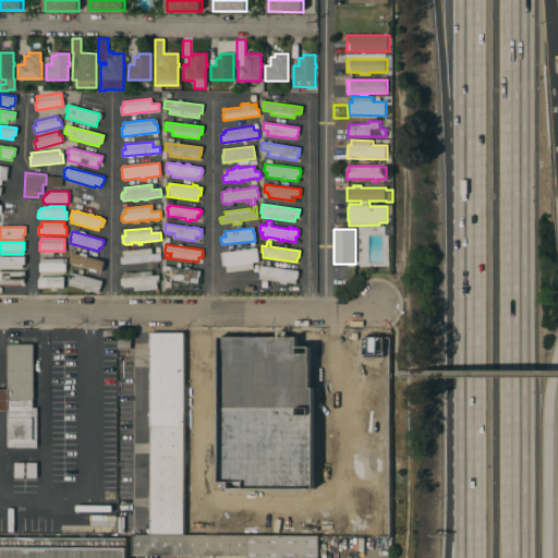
[(227,273),(227,266),(222,266),(220,253),(227,253),(227,251),(230,251),(231,252),(235,251),(235,250),(240,250),(240,251),(242,251),(242,249),(246,249),(246,250),(251,250),(251,247),(255,247),(255,249),(257,249),(257,251),(258,251),(259,254),(258,254),(258,257),(259,257),(259,259),(258,259),(259,262),(253,263),(254,269),(227,273)]
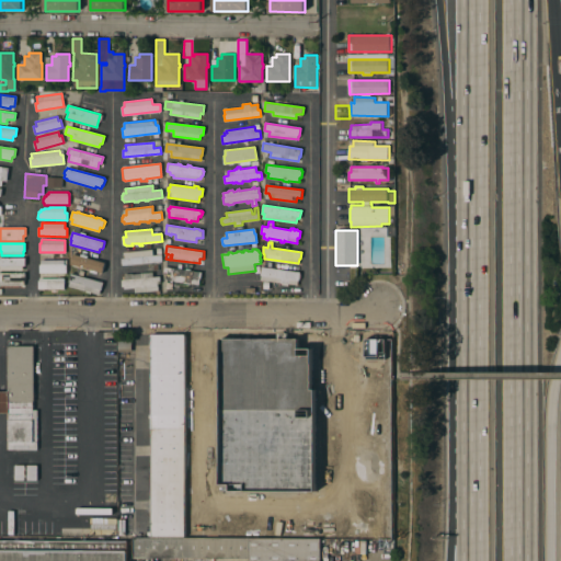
[(122,265),(122,259),(125,259),(124,252),(152,250),(153,255),(162,255),(162,262),(158,262),(158,268),(155,268),(155,263),(122,265)]
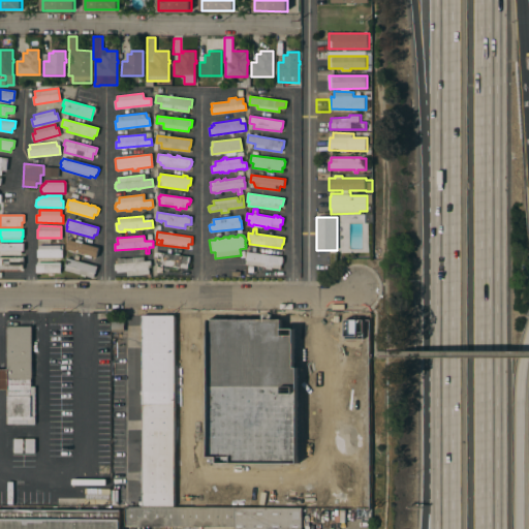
[(97,247),(96,253),(95,253),(94,258),(80,254),(79,255),(72,253),(72,252),(67,251),(68,246),(67,245),(68,240),(97,247)]
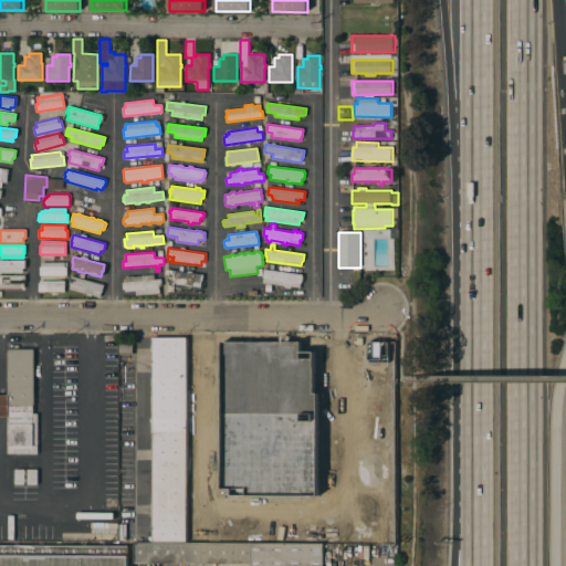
[(0,260),(25,260),(25,269),(23,269),(23,273),(0,273),(0,260)]
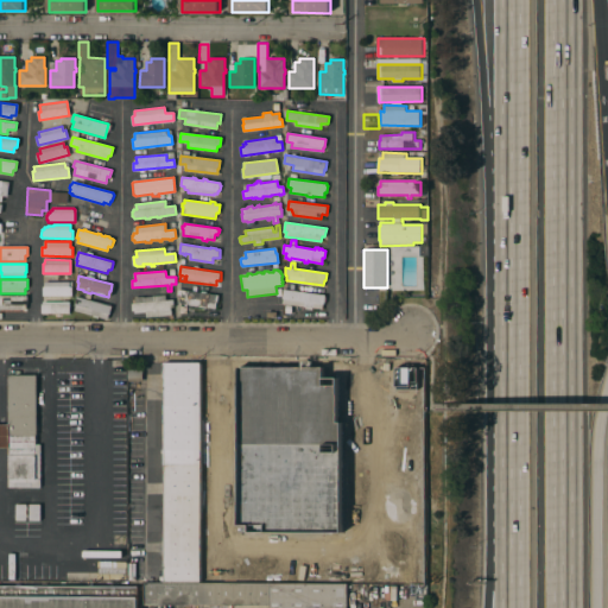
[(43,296),(43,295),(43,289),(43,287),(44,287),(44,282),(69,282),(69,283),(73,283),(73,296),(43,296)]
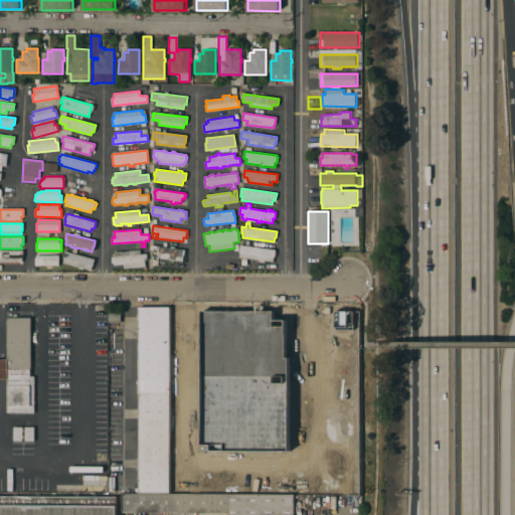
[(185,249),(184,255),(183,255),(183,261),(174,260),(174,261),(168,261),(169,260),(157,258),(151,256),(152,251),(150,251),(151,245),(185,249)]
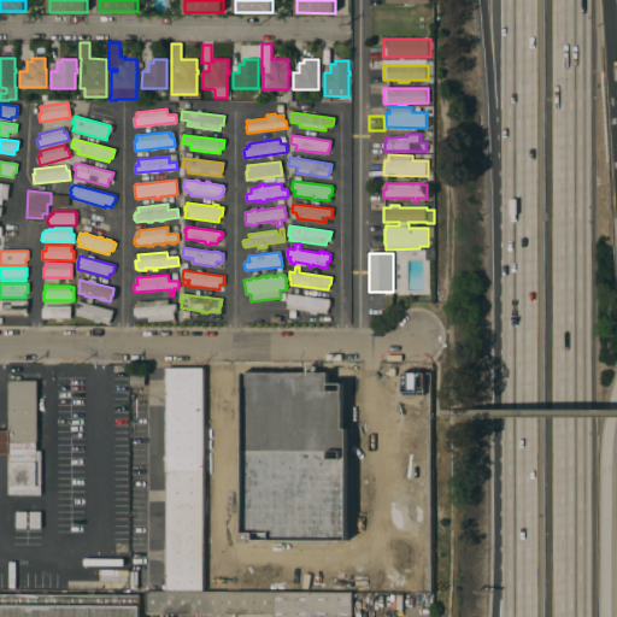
[(330,299),(330,300),(330,301),(330,307),(329,306),(329,309),(328,309),(328,313),(317,312),(317,315),(310,313),(310,311),(287,309),(288,303),(287,303),(288,294),(330,299)]
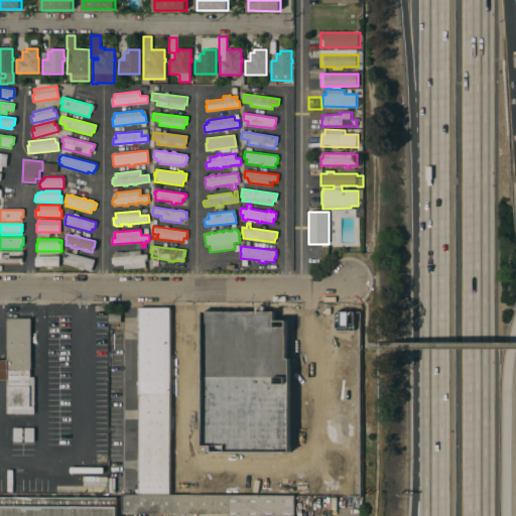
[(95,260),(93,267),(92,267),(91,271),(84,269),(84,270),(79,269),(79,267),(63,263),(65,259),(63,259),(66,252),(72,254),(74,249),(78,250),(77,255),(95,260)]
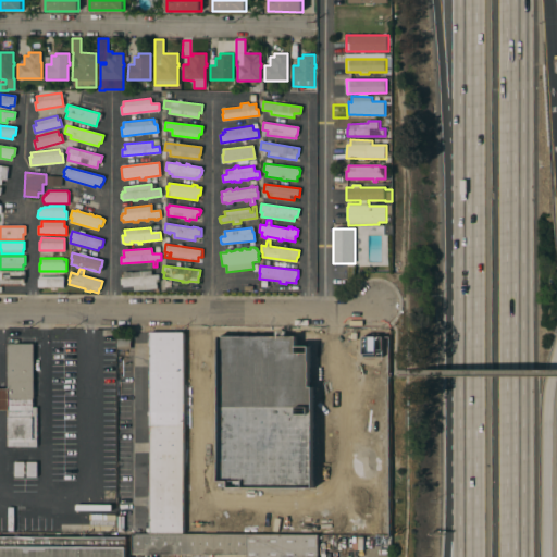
[(151,270),(152,274),(156,274),(159,274),(160,281),(157,282),(158,288),(134,291),(134,286),(123,287),(123,285),(122,285),(121,277),(124,277),(124,273),(151,270)]
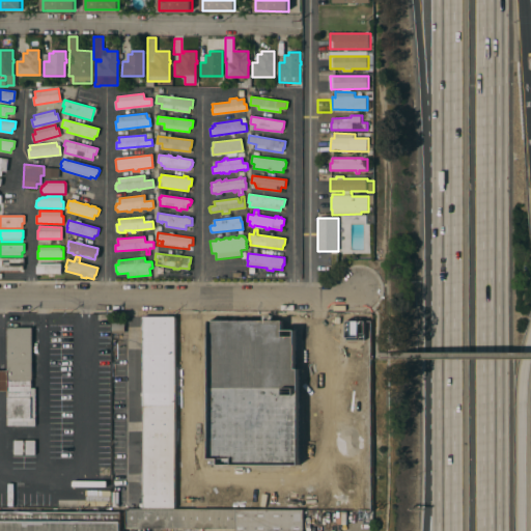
[(0,258),(24,258),(24,259),(25,259),(25,264),(24,264),(24,266),(23,266),(23,271),(0,271),(0,258)]
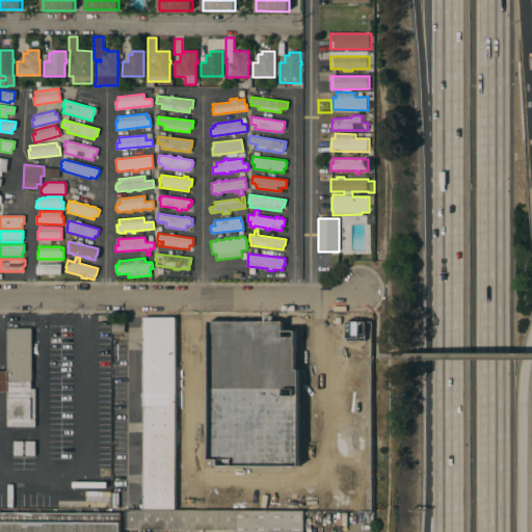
[(43,274),(43,275),(37,275),(37,274),(36,274),(36,266),(37,266),(37,264),(61,264),(61,274),(43,274)]
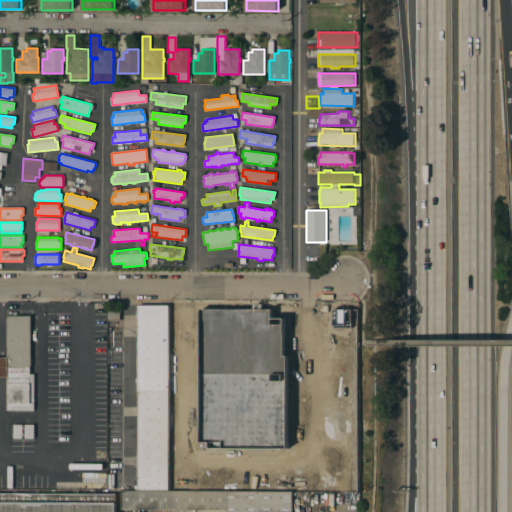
[(138,306),(168,306),(169,449),(168,477),(168,491),(138,491),(138,306)]
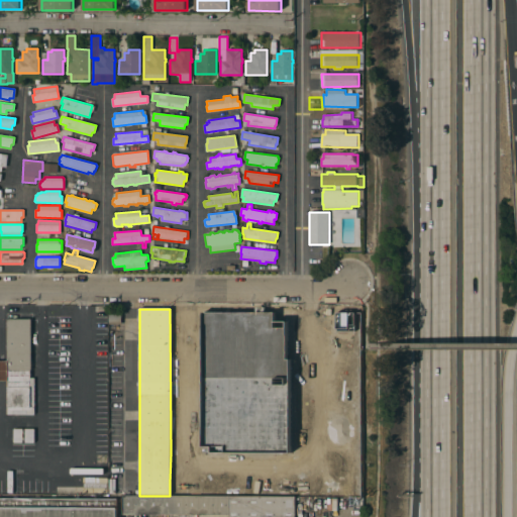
[(170,309),(179,309),(179,453),(171,453),(170,309)]
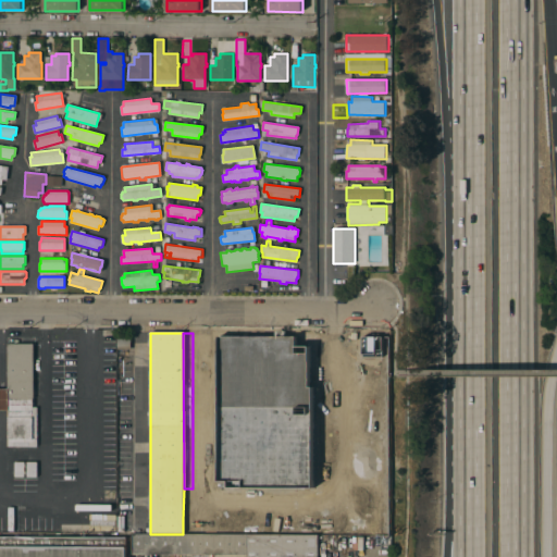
[(220,333),(236,333),(236,446),(220,446),(220,333)]
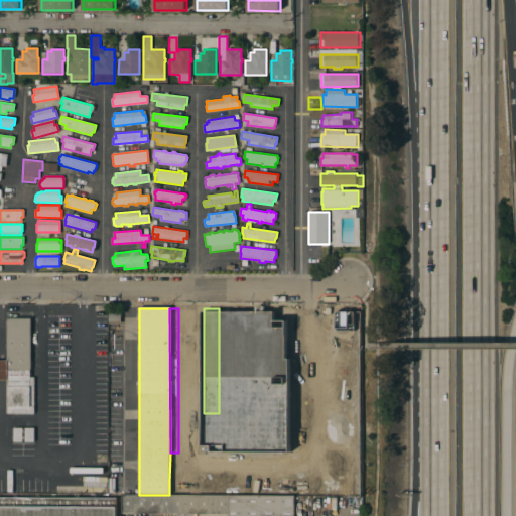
[(224,308),(239,308),(239,428),(225,428),(224,308)]
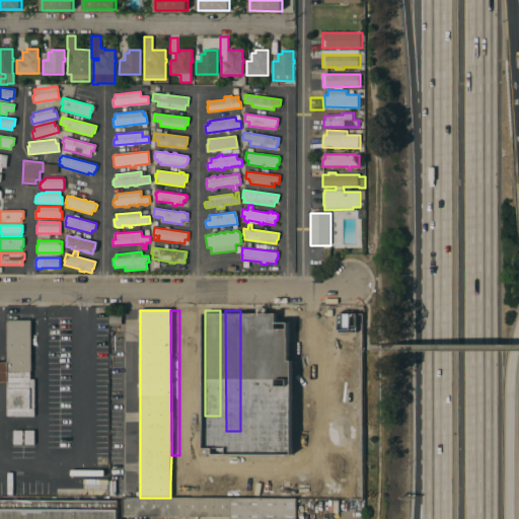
[(246,310),(282,310),(282,455),(267,455),(267,321),(262,321),(262,416),(246,416),(246,310)]
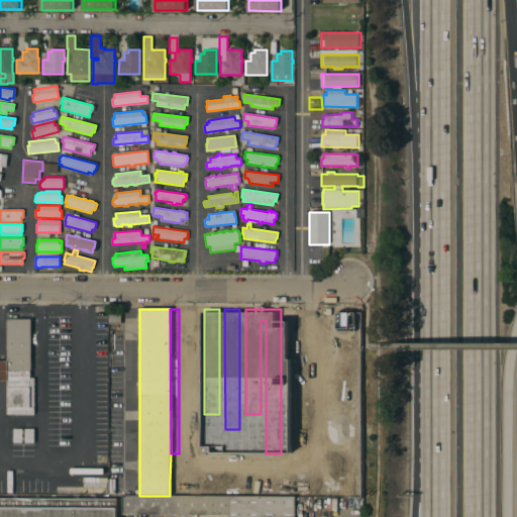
[(294,353),(301,353),(301,453),(294,453),(286,453),(286,309),(294,309),(294,353)]
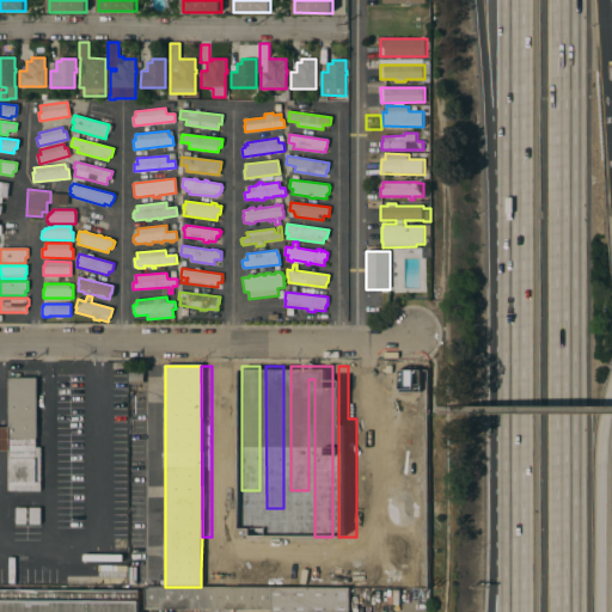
[(36,438),(36,447),(41,447),(41,490),(10,490),(10,451),(0,451),(0,428),(7,428),(8,378),(37,378),(36,438)]
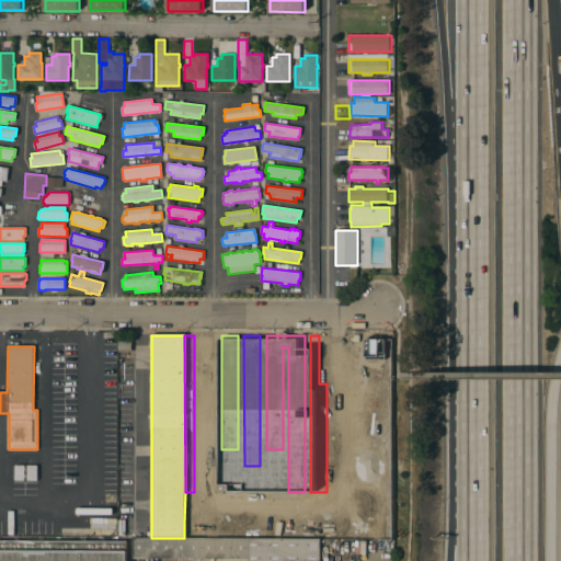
[(37,466),(37,481),(14,480),(14,465),(37,466)]
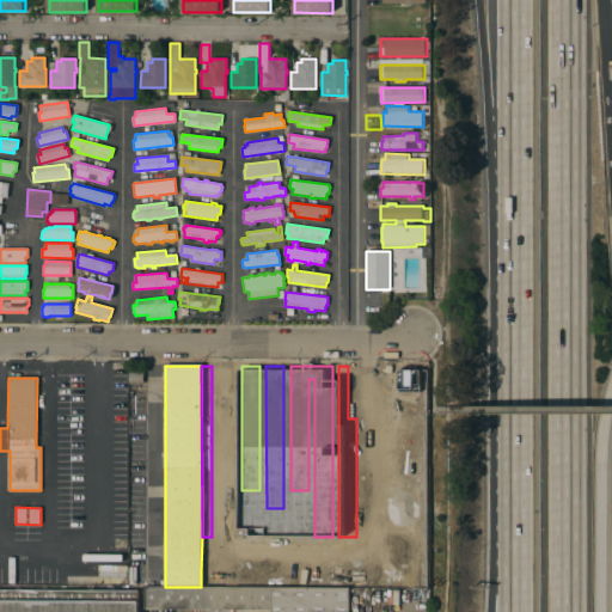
[(38,582),(38,570),(68,570),(68,582),(38,582)]
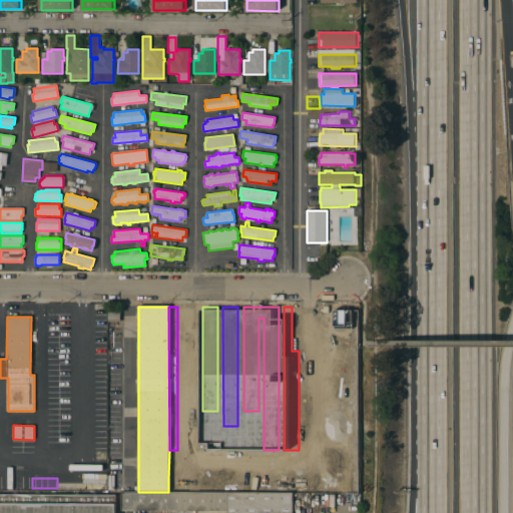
[(208,478),(208,479),(292,479),(292,492),(168,492),(168,478),(208,478)]
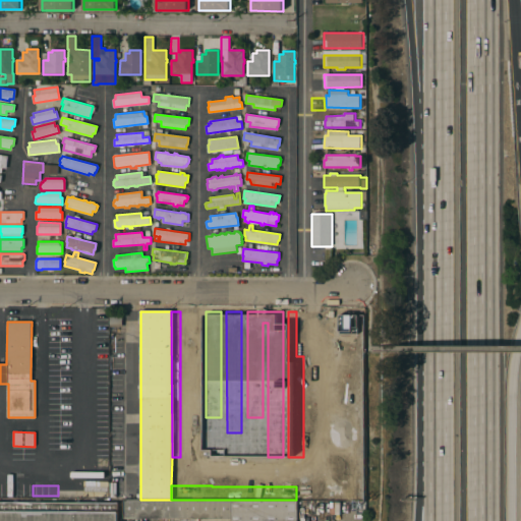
[(171,500),(296,500),(296,520),(231,520),(231,519),(123,518),(123,500),(140,500),(171,500)]
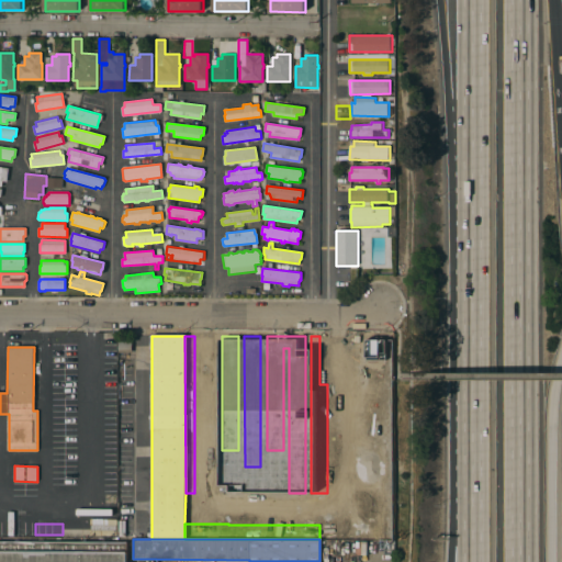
[(0,561),(0,541),(127,542),(127,561),(0,561)]
